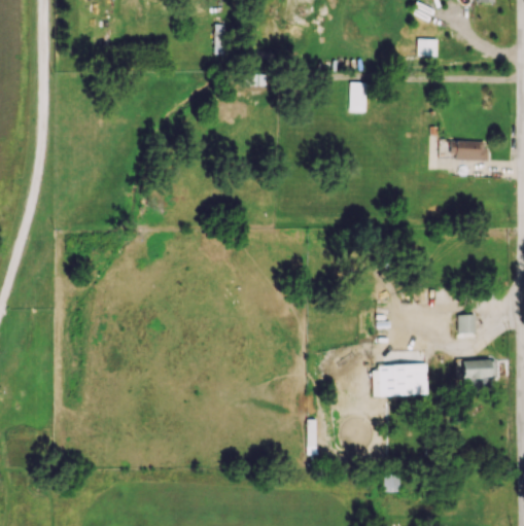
[(367,112),(368,83),(350,82),(350,112),(367,112)]
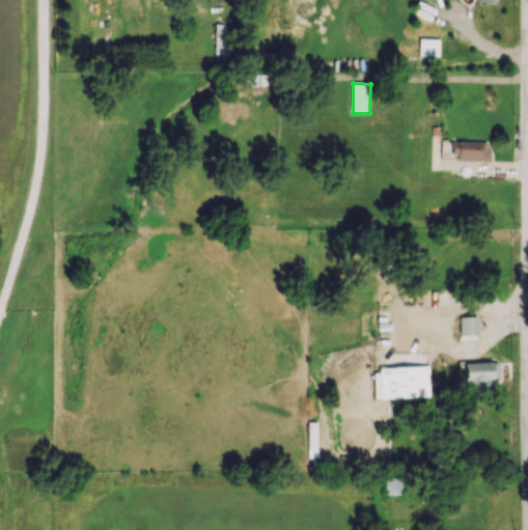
[(491,143),(453,142),(453,161),(491,161),(491,143)]
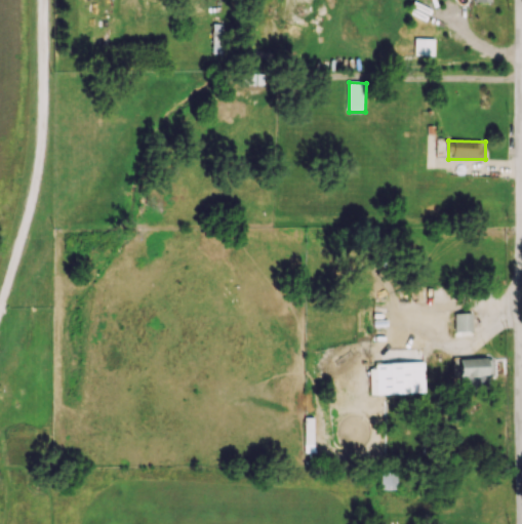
[(474,331),(473,313),(456,314),(456,332),(474,331)]
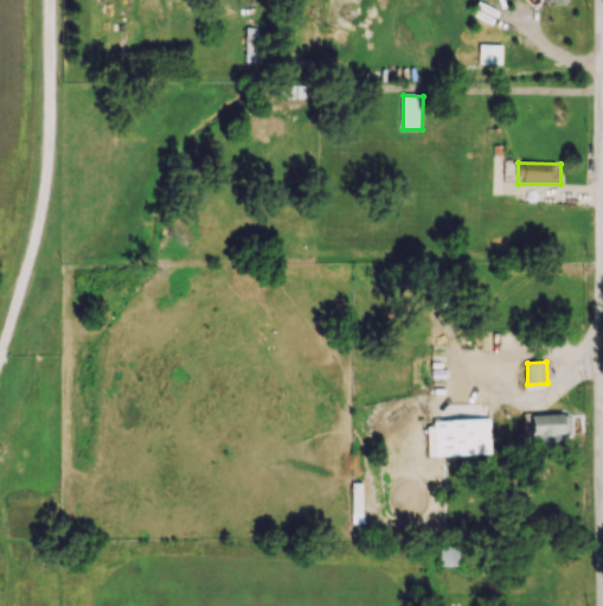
[(571,435),(571,415),(533,416),(533,435),(571,435)]
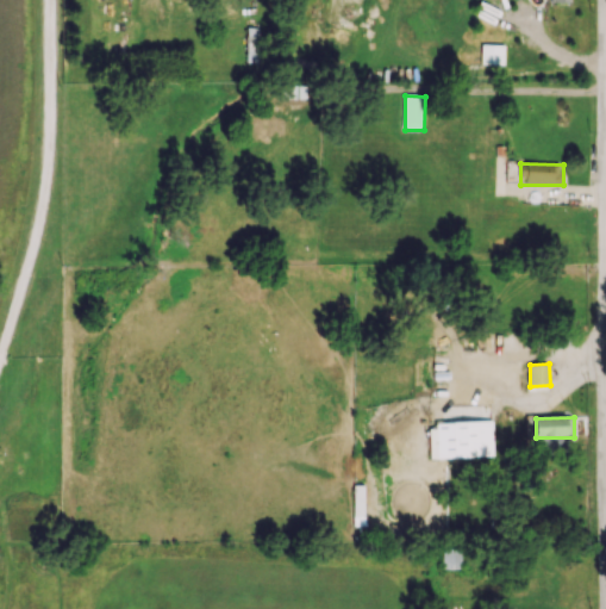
[(494,422),(454,423),(455,458),(495,457),(494,422)]
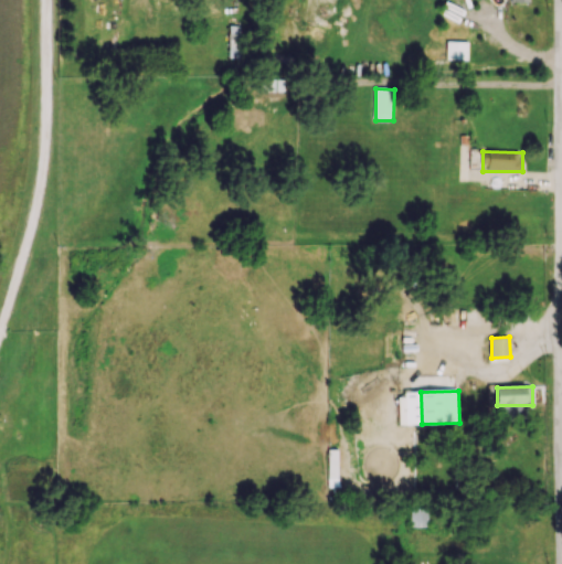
[(413,397),(399,397),(400,425),(414,425),(413,397)]
